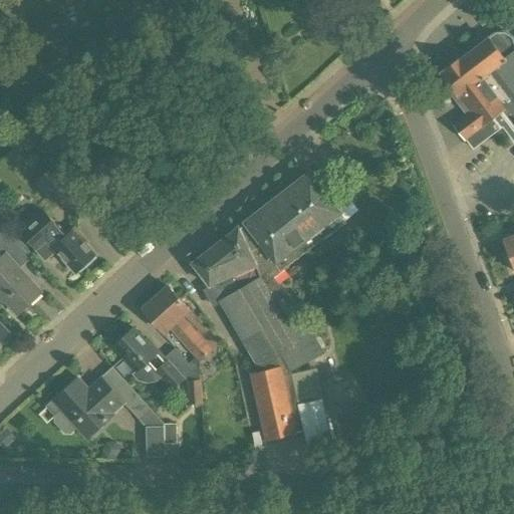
[(452,56),(439,66),(443,71),(441,72),(470,112),(454,125),(465,141),(467,140),(473,148),(512,118),(513,121),(513,39),(504,33),(497,33),(490,37),(488,36),(456,61),(452,56)]
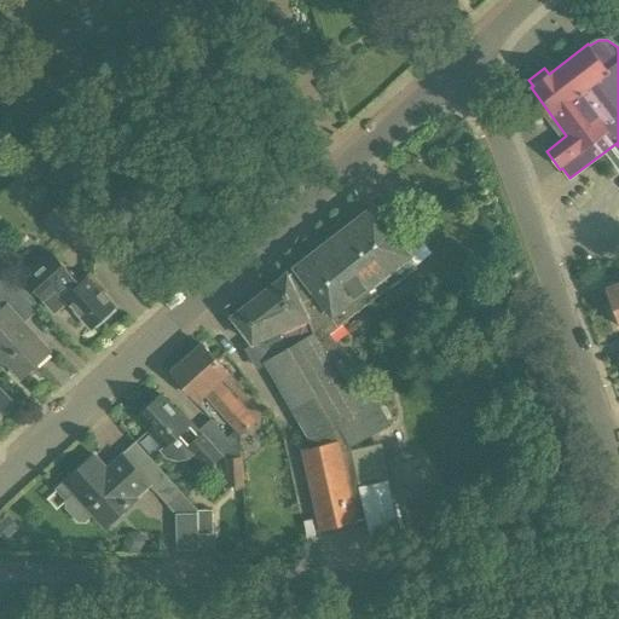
[(288,273),(231,317),(253,345),(246,348),(258,369),(265,364),(312,444),(339,428),(350,446),(389,423),(364,380),(329,334),(415,267),(408,258),(409,256),(372,209),(296,267),(296,268),(289,275),(288,273)]
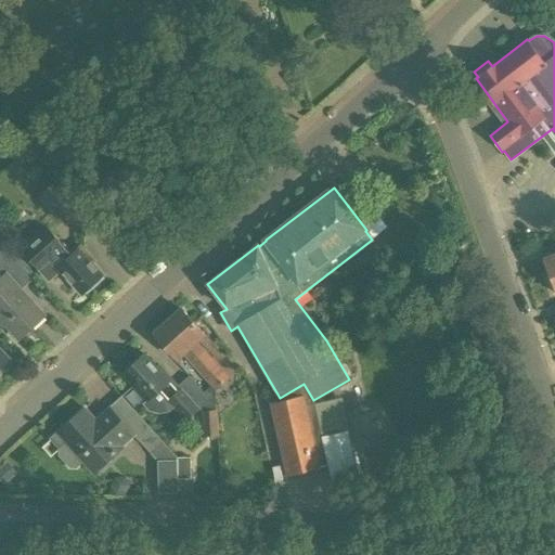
[(48,227),(21,252),(48,281),(60,270),(60,271),(81,294),(84,293),(88,293),(93,287),(93,283),(102,275),(102,274),(94,266),(91,262),(94,260),(80,246),(73,254),(48,227)]
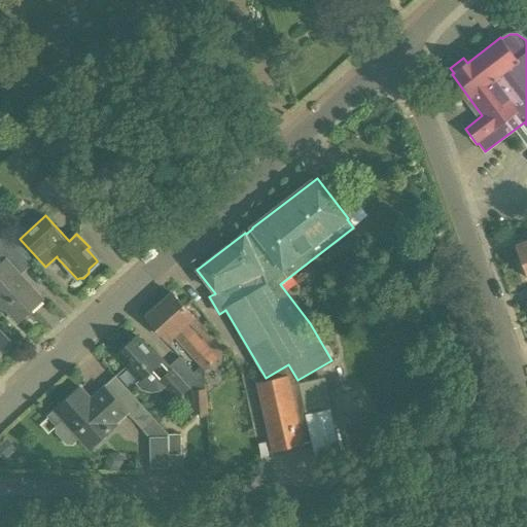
[(526,240),(517,244),(526,272),(526,240)]
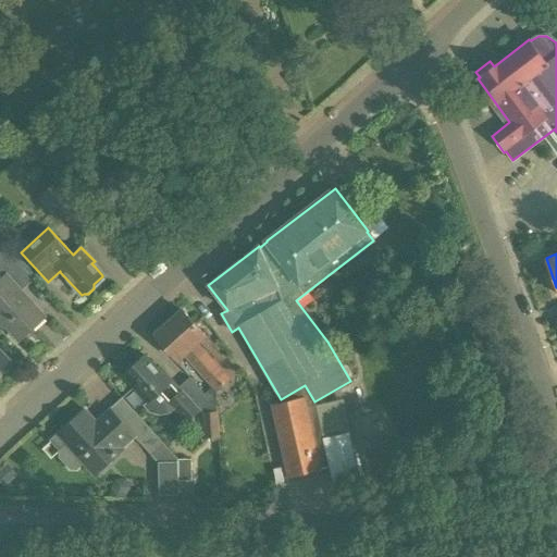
[(7,274),(0,280),(0,321),(1,320),(19,339),(45,316),(7,274)]
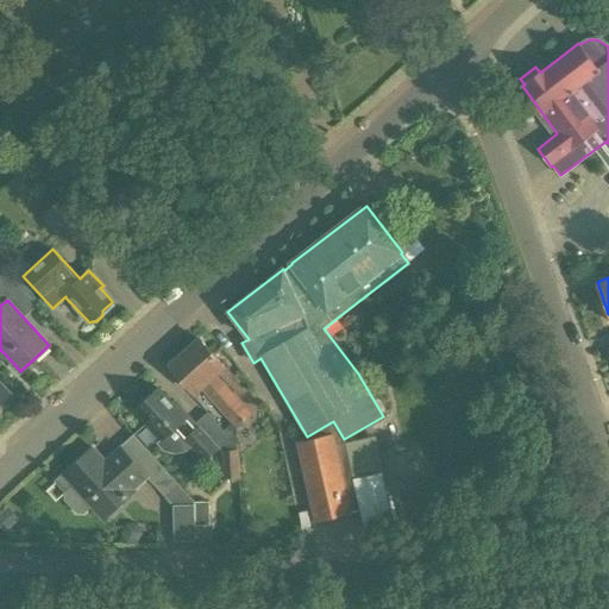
[(199,338),(168,365),(194,395),(201,389),(237,429),(252,415),(217,375),(225,366),(199,338)]
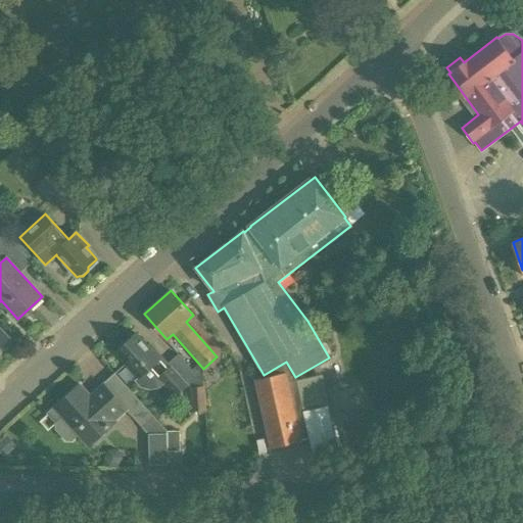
[(136,334),(116,352),(139,377),(135,381),(140,386),(149,389),(159,388),(163,384),(176,396),(188,385),(169,366),(150,345),(148,346),(136,334)]
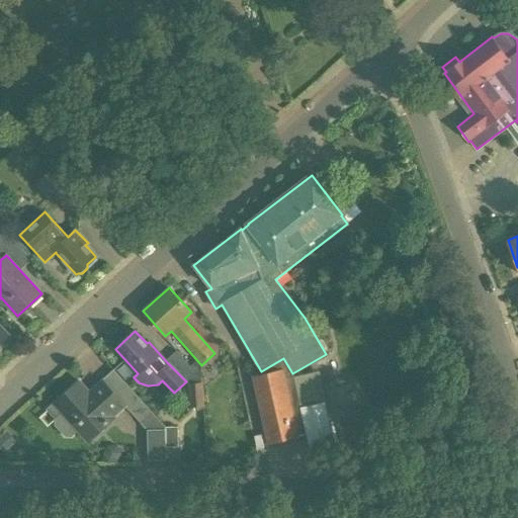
[(283,369),(253,376),(268,443),(298,436),(283,369)]
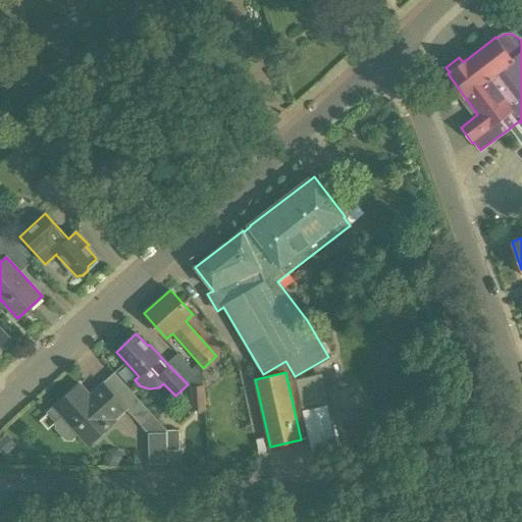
[(80,384),(54,407),(63,417),(56,423),(56,428),(65,439),(71,439),(79,433),(89,445),(116,420),(114,419),(125,409),(113,395),(110,392),(110,390),(103,382),(102,381),(88,394),(80,384)]
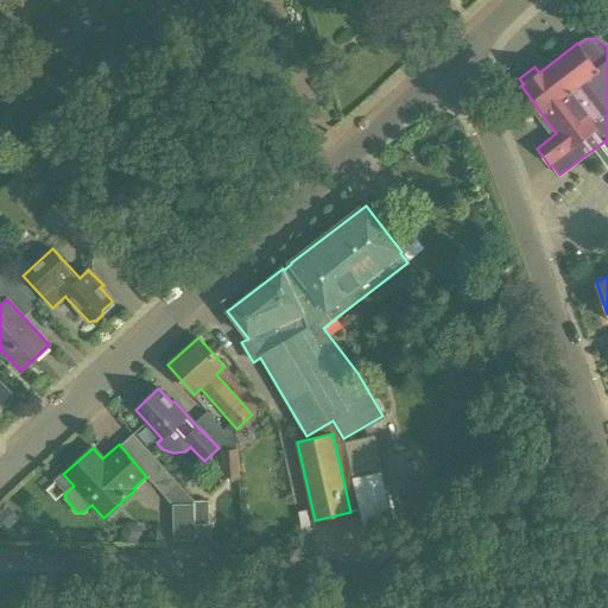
[(238,449),(221,450),(223,480),(239,479),(238,449)]
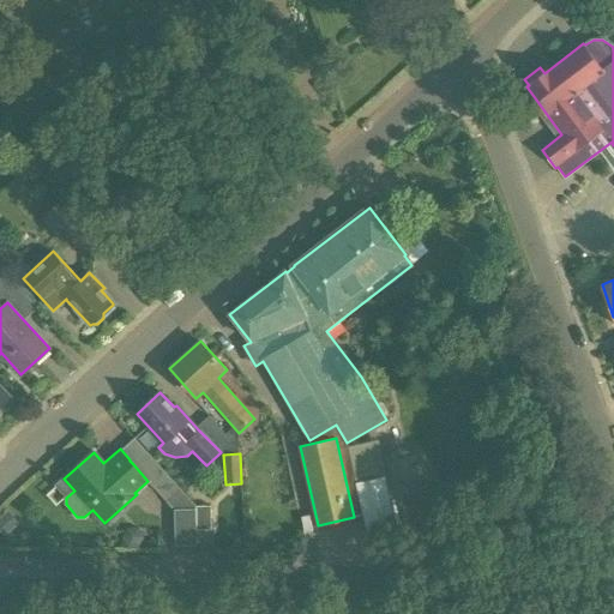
[(167,474),(152,487),(174,510),(175,545),(197,545),(197,529),(196,506),(167,474)]
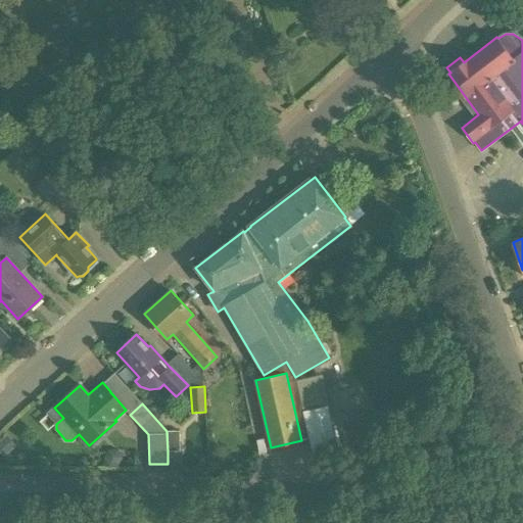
[(328,408),(303,413),(314,454),(337,447),(328,408)]
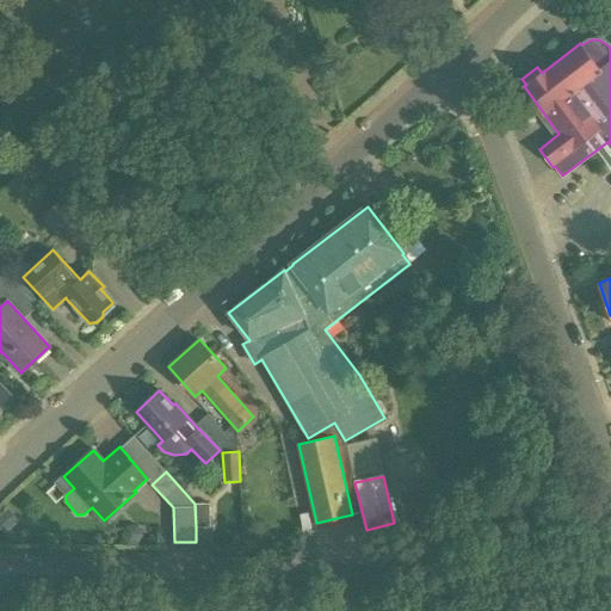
[(210,504),(196,504),(196,526),(210,526),(210,504)]
